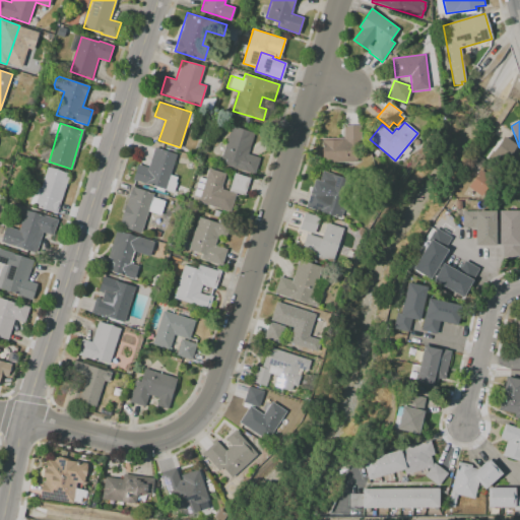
[(254,174),(222,164),(224,159),(221,158),(232,125),(254,133),(248,153),(259,157),(254,174)]
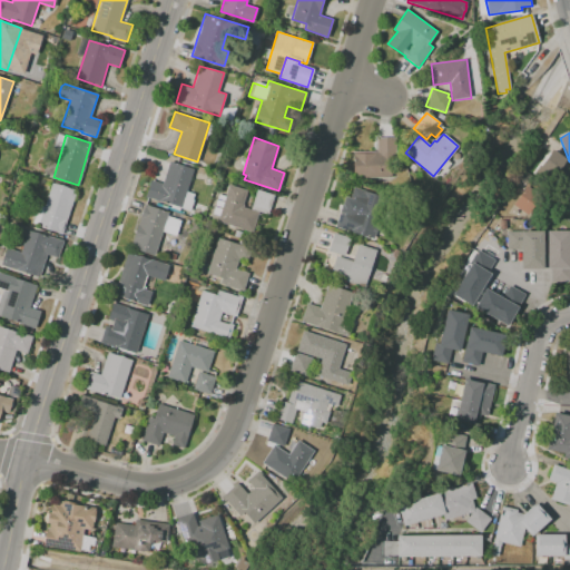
[(393,179),(353,179),(353,153),(380,153),(380,139),(399,139),(399,165),(393,165),(393,179)]
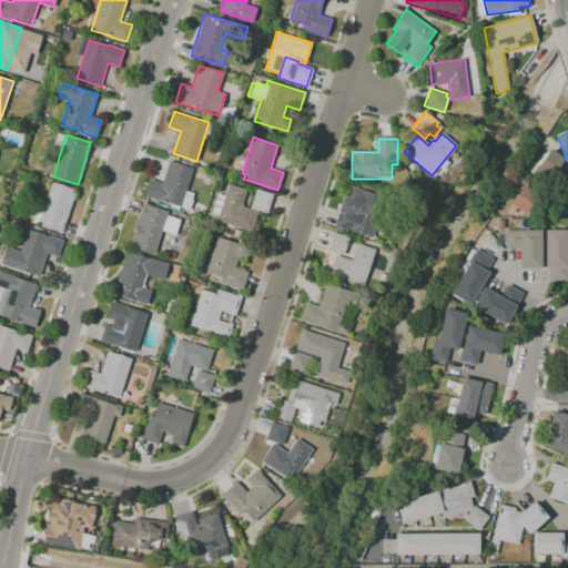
[(564,159),(546,184),(531,173),(549,149),(564,159)]
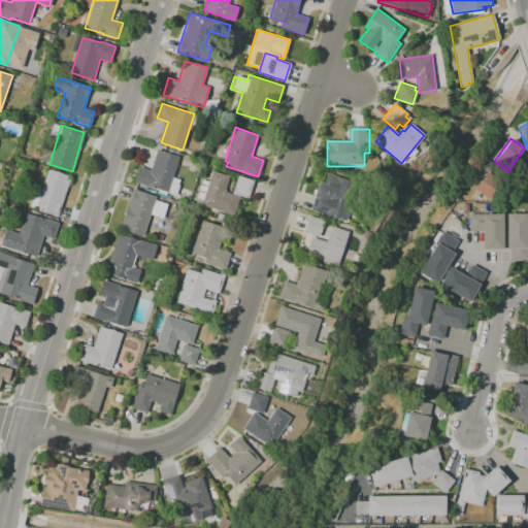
[(179,156),(172,177),(178,179),(174,194),(150,186),(150,187),(135,182),(139,166),(151,169),(157,149),(179,156)]
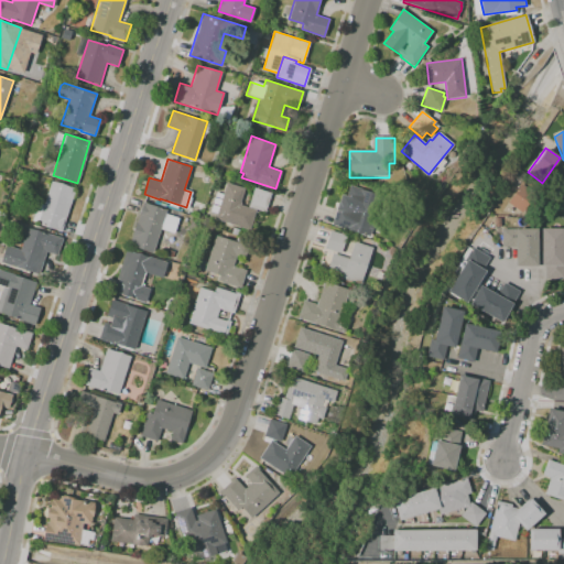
[(520,212),(507,202),(519,186),(517,185),(524,175),(538,185),(529,197),(537,203),(530,210),(524,206),(520,212)]
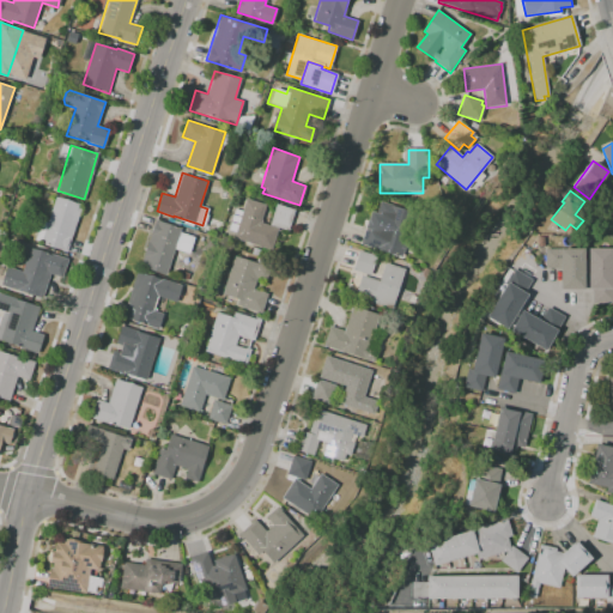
[(66,250),(41,242),(55,196),(78,204),(77,208),(80,210),(66,250)]
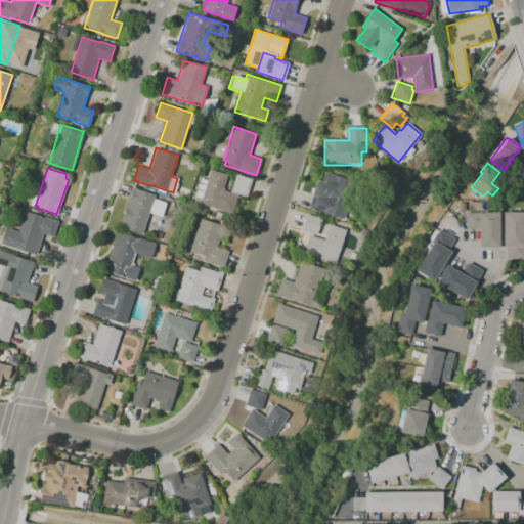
[(523,168),(523,193),(521,194),(515,181),(523,177),(523,173),(522,169),(523,168)]
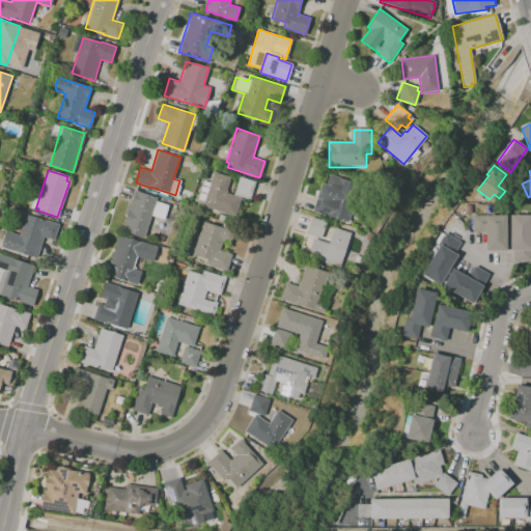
[(234,216),(202,205),(213,171),(230,176),(225,192),(232,194),(241,197),(234,216)]
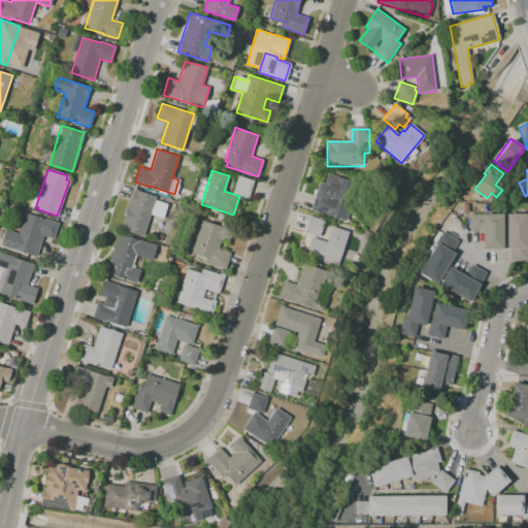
[(345,221),(310,210),(319,182),(324,184),(327,173),(357,184),(353,197),(356,202),(353,211),(348,213),(345,221)]
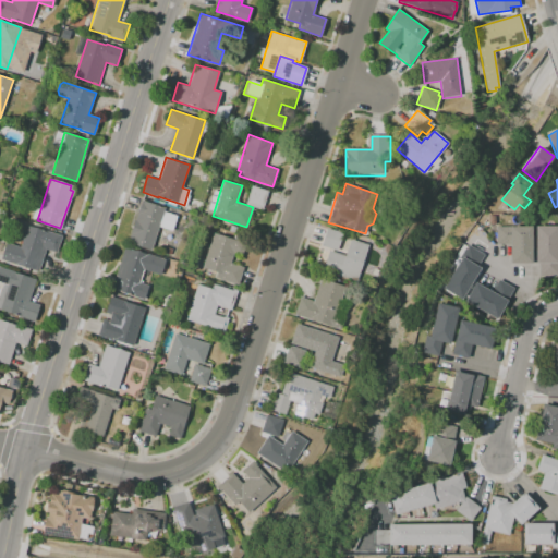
[(261,209),(253,207),(244,204),(251,185),(267,190),(261,209)]
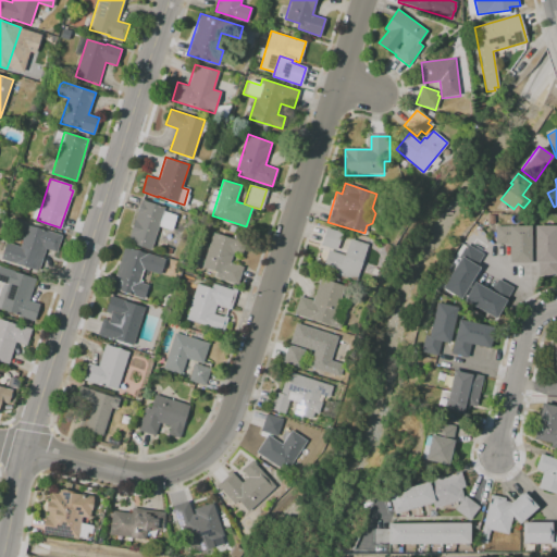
[(164,207),(163,211),(176,214),(172,231),(159,226),(151,248),(128,242),(141,199),(164,207)]
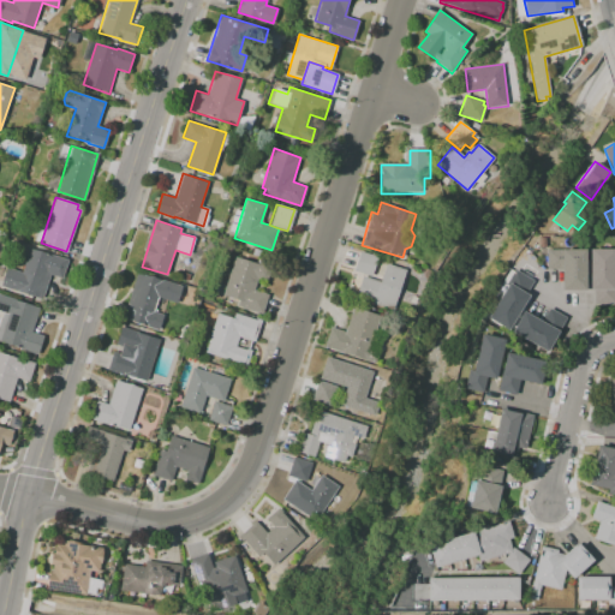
[(69,260),(63,278),(51,274),(42,299),(0,286),(6,267),(22,272),(29,248),(69,260)]
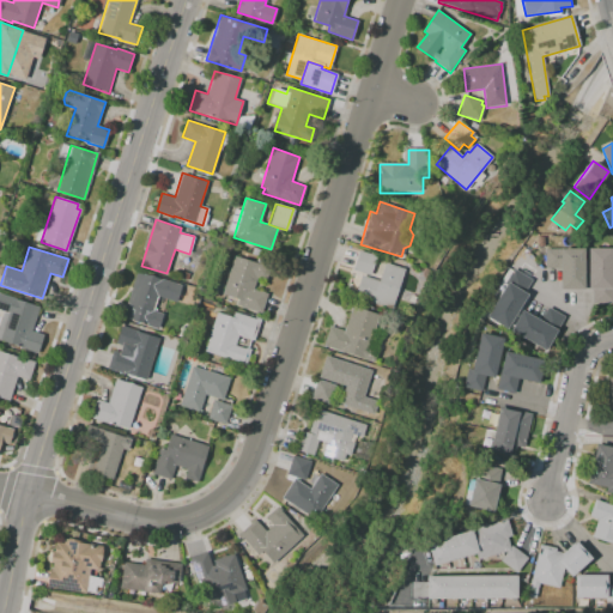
[(583,248),(583,289),(560,289),(560,268),(546,268),(546,248),(583,248)]
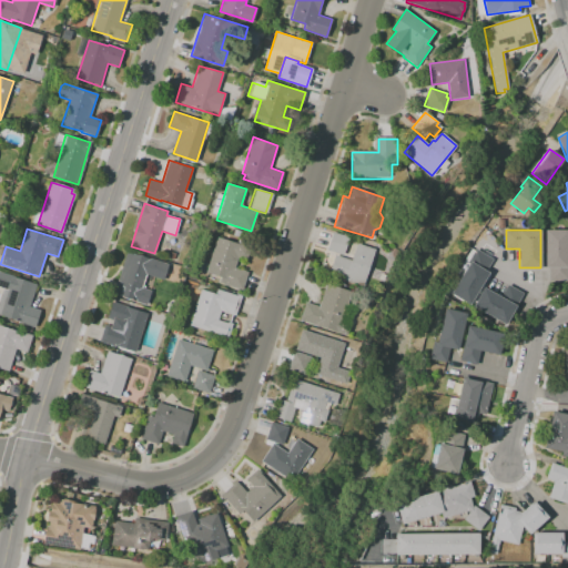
[(566,230),(566,264),(567,264),(567,281),(548,281),(549,266),(544,266),(544,230),(566,230)]
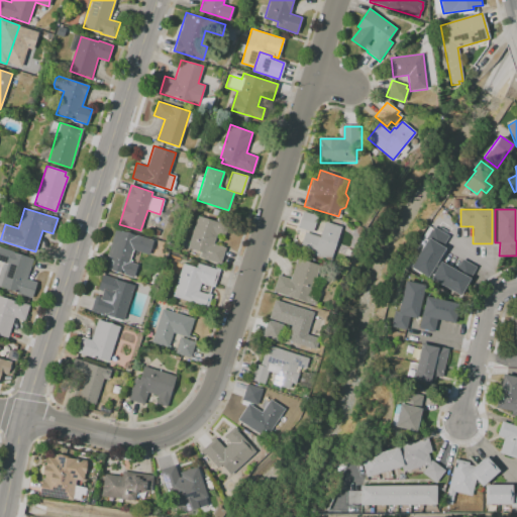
[(317,216),(312,232),(297,227),(303,211),(317,216)]
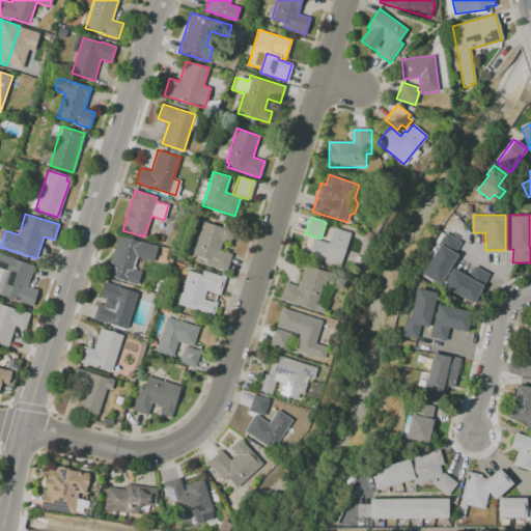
[(226,271),(204,263),(205,258),(192,254),(203,221),(233,230),(230,242),(223,240),(220,250),(231,254),(226,271)]
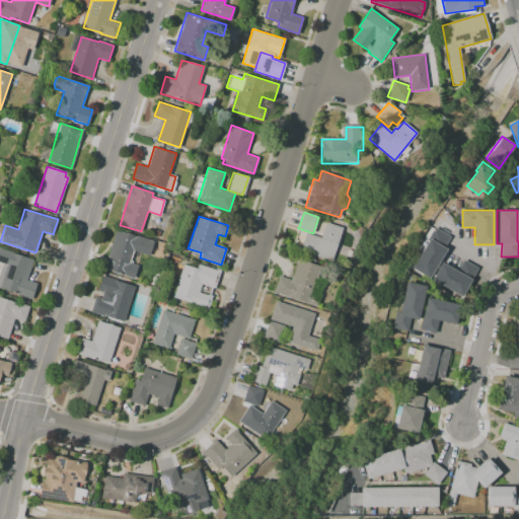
[(342,227),(330,262),(299,251),(305,233),(320,237),(325,222),(342,227)]
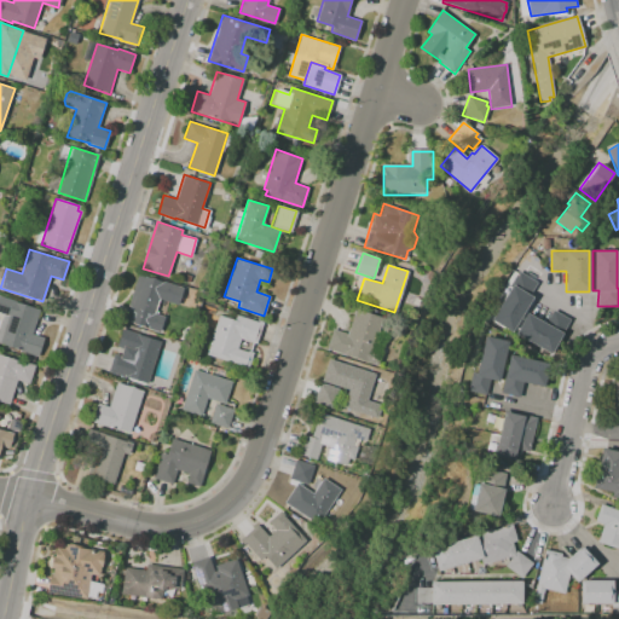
[(512,330),(492,318),(512,287),(510,284),(519,270),(537,282),(530,294),(532,296),(512,330)]
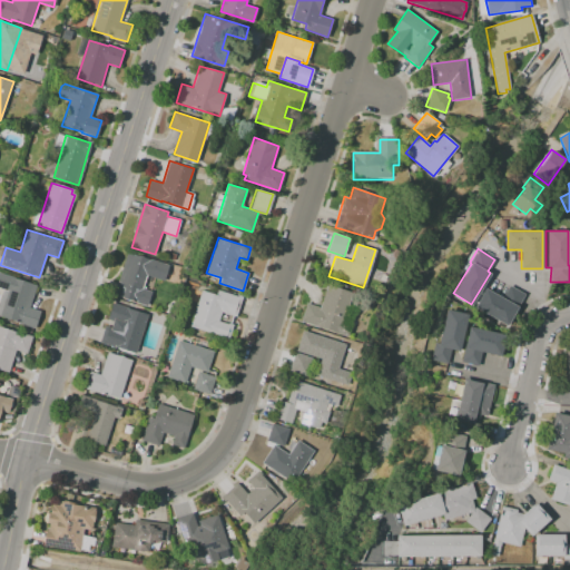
[(169,264),(164,279),(147,274),(143,287),(151,291),(147,304),(114,294),(118,279),(127,251),(169,264)]
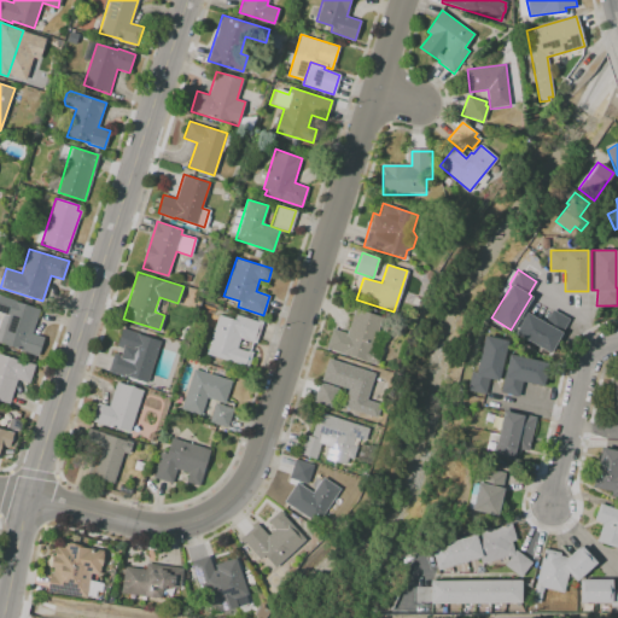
[(0,295),(40,309),(31,333),(44,338),(38,356),(21,351),(22,350),(0,343),(0,325),(4,314),(0,313),(0,295)]
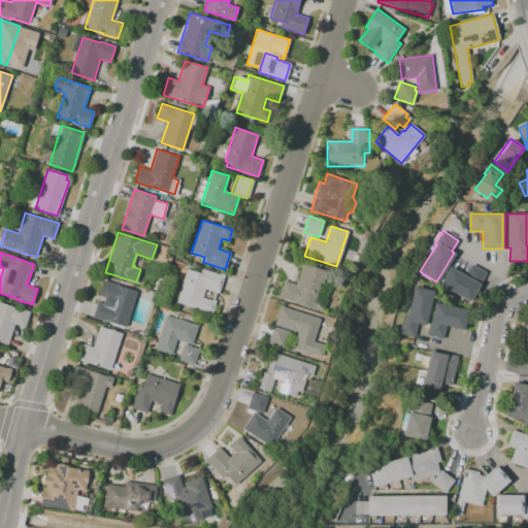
[(325,271),(317,300),(324,302),(321,310),(277,297),(283,281),(296,285),(302,264),(325,271)]
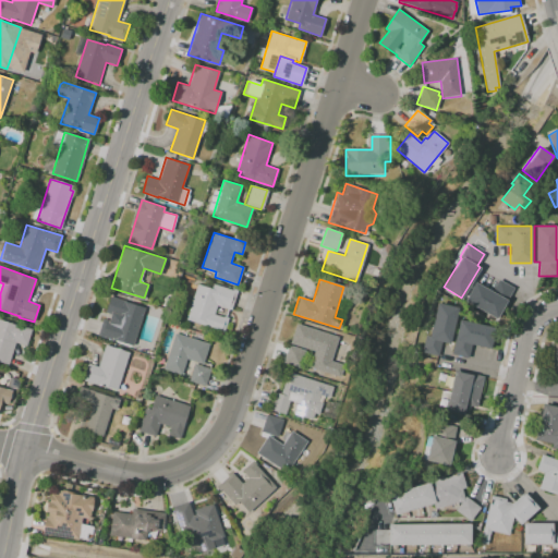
[(475,282),(493,292),(498,280),(513,288),(496,319),(464,302),(475,282)]
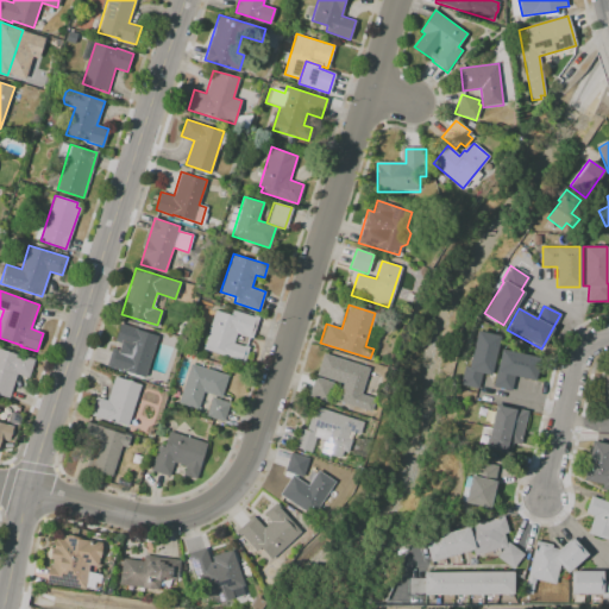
[(244,363),(201,347),(215,309),(231,314),(232,308),(255,316),(255,315),(259,316),(252,338),(237,333),(234,343),(244,346),(245,345),(250,346),(244,363)]
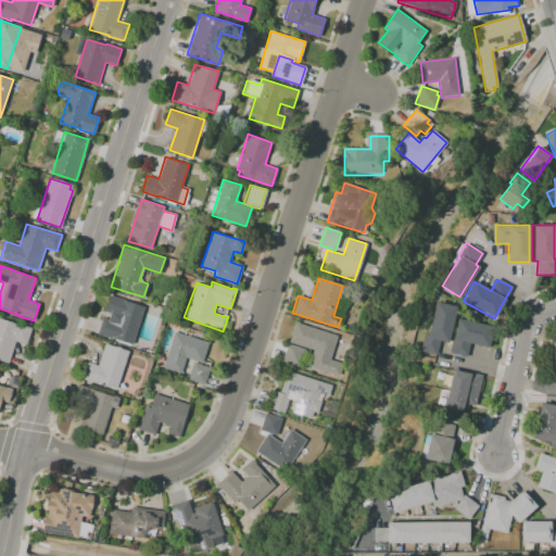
[(144,306),(133,344),(111,337),(115,325),(113,325),(116,315),(104,311),(110,295),(144,306)]
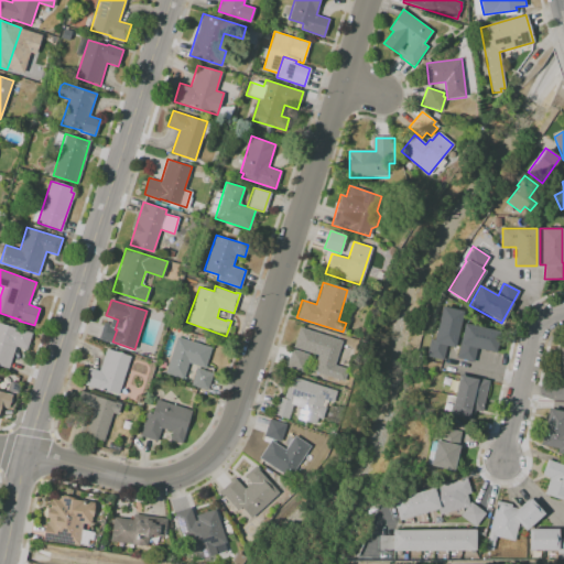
[(454,348),(446,346),(443,360),(426,356),(430,339),(434,340),(442,306),(463,312),(454,348)]
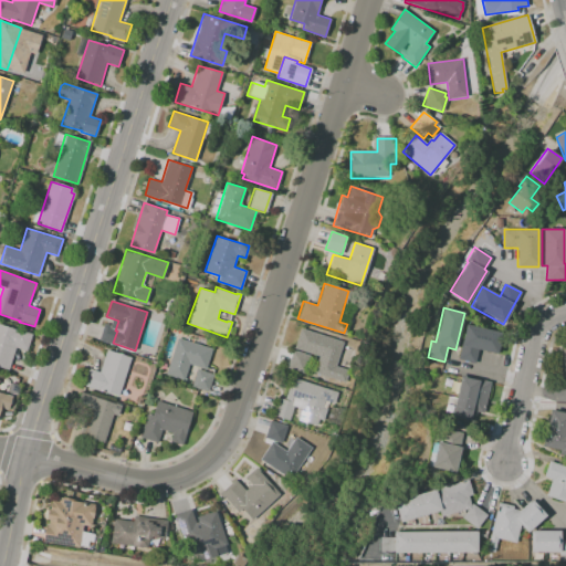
[(32,335),(27,352),(16,348),(9,370),(0,367),(0,324),(16,329),(32,335)]
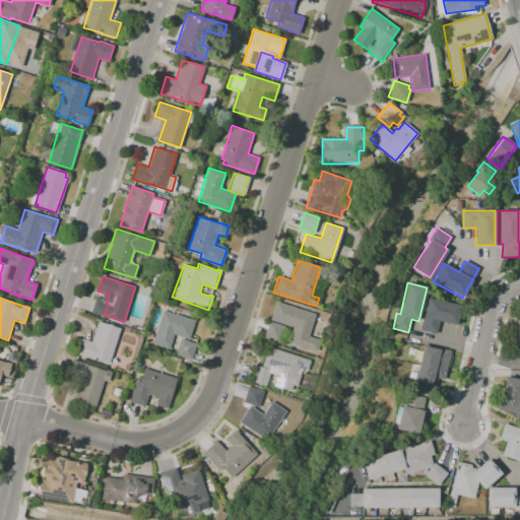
[(462,306),(458,325),(441,321),(438,334),(421,330),(430,299),(462,306)]
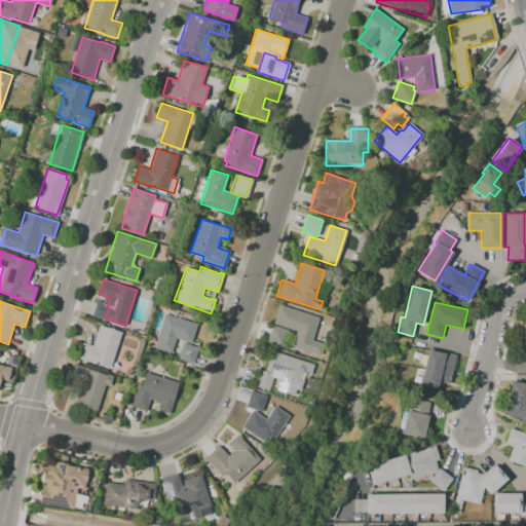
[(320,316),(312,339),(324,343),(321,354),(292,345),(296,330),(273,323),(279,304),(320,316)]
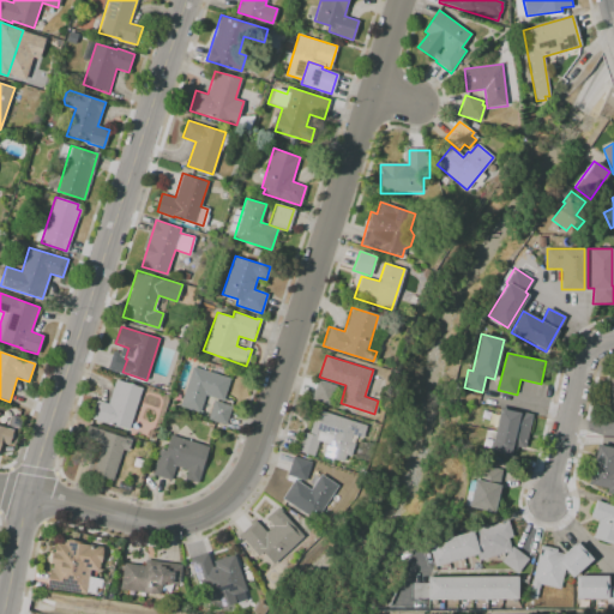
[(223,399),(205,395),(200,411),(180,405),(192,366),(230,378),(223,399)]
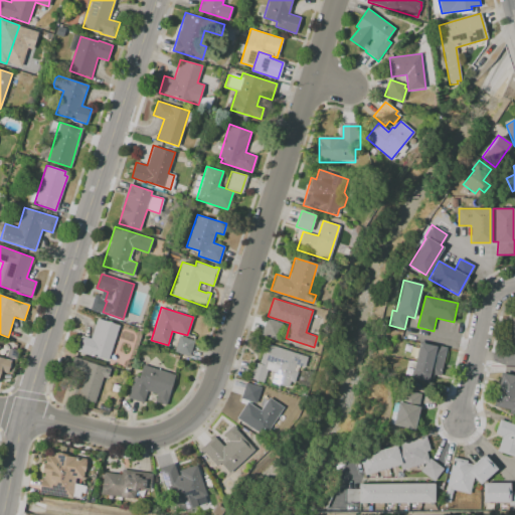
[(120,325),(109,360),(91,354),(90,356),(75,351),(80,335),(91,338),(97,317),(120,325)]
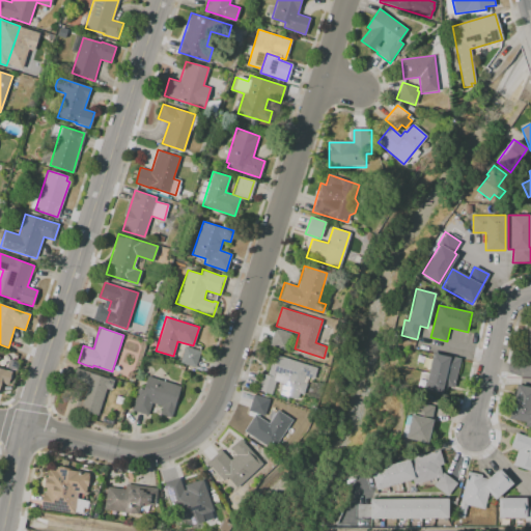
[(292,334),(287,350),(269,344),(275,328),(292,334)]
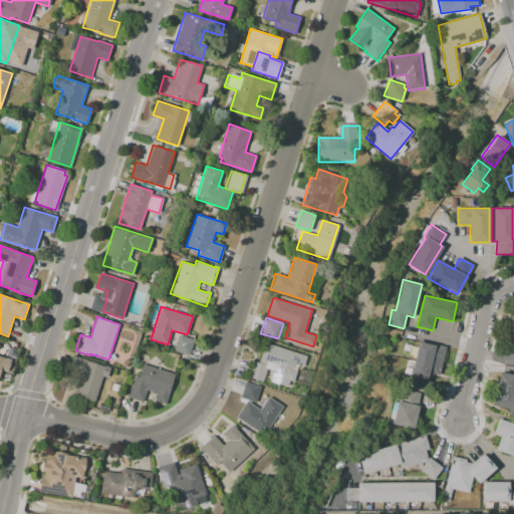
[(189,354),(174,350),(178,334),(193,339),(189,354)]
